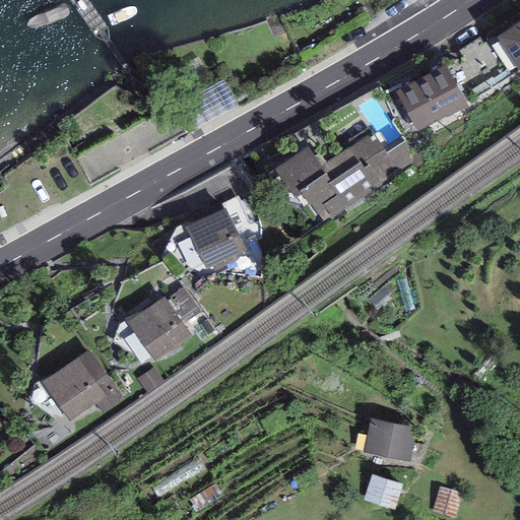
[(519,22),(497,38),(519,74),(519,73),(519,22)]
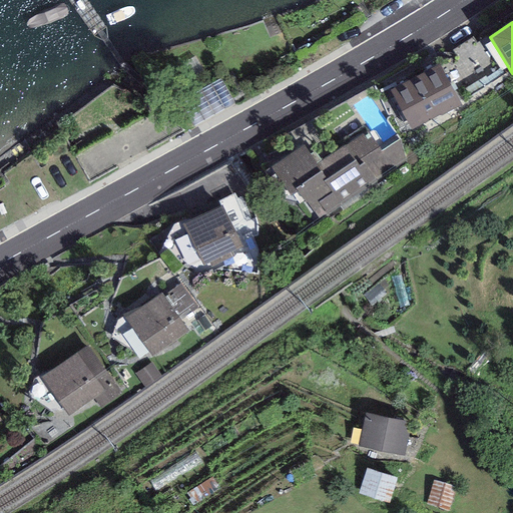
[(439,64),(390,90),(412,130),(441,115),(441,116),(461,105),(439,64)]
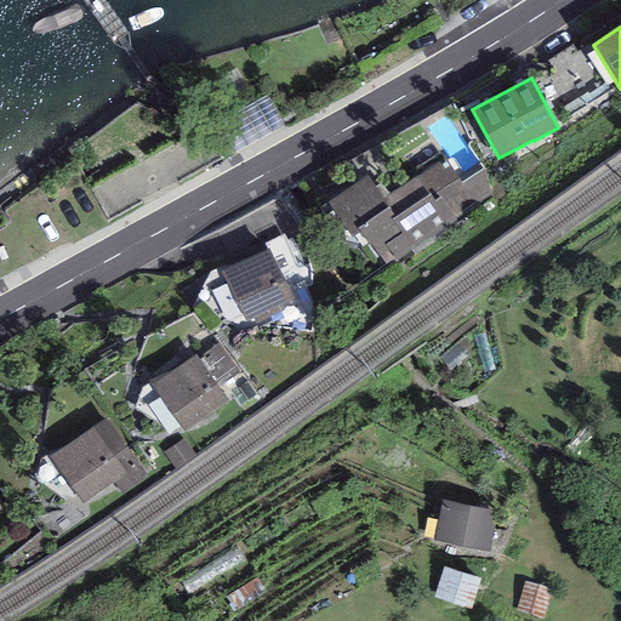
[(366,176),(328,203),(352,238),(360,232),(385,266),(397,258),(397,260),(495,192),(479,169),(466,177),(460,167),(454,171),(449,165),(444,169),(438,163),(382,198),(366,176)]
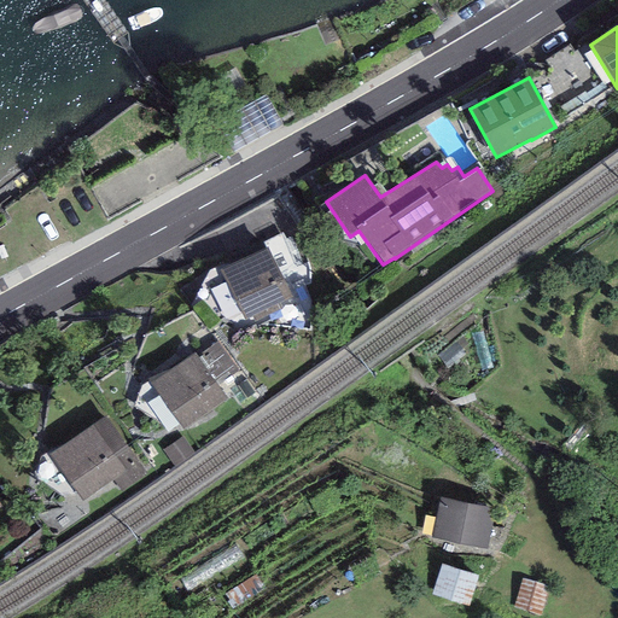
[(267,249),(220,270),(244,321),(251,318),(257,330),(283,318),(275,304),(290,298),(267,249)]
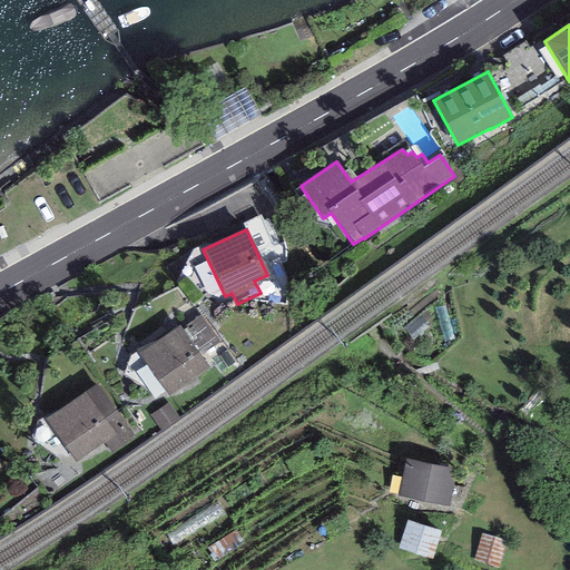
[(200,315),(180,328),(200,356),(219,343),(200,315)]
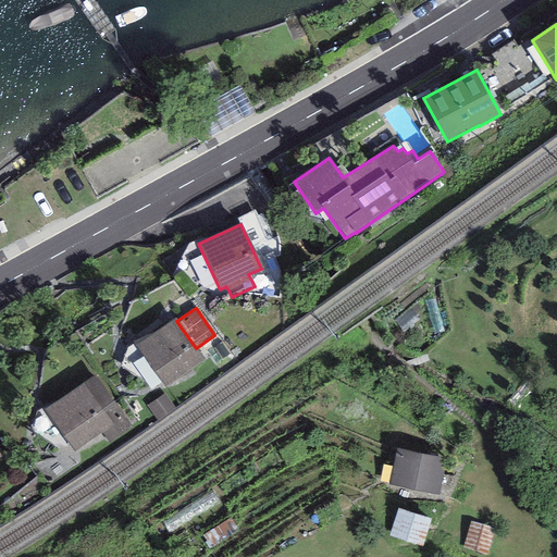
[(174,319),(137,346),(166,386),(205,359),(196,348),(176,321),(174,319)]
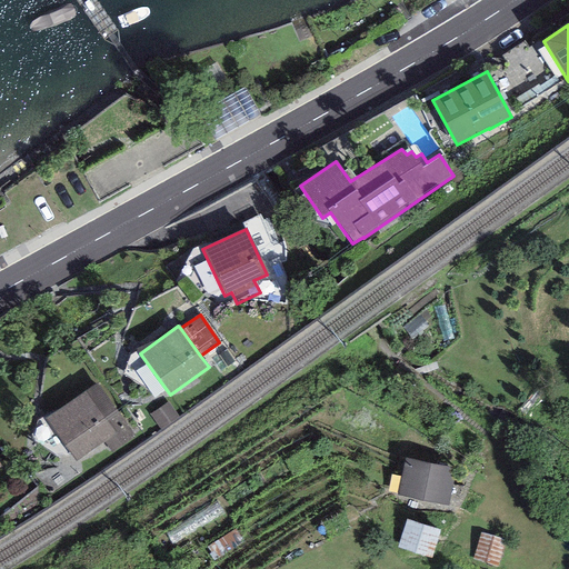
[(98,382),(47,418),(76,460),(127,425),(98,382)]
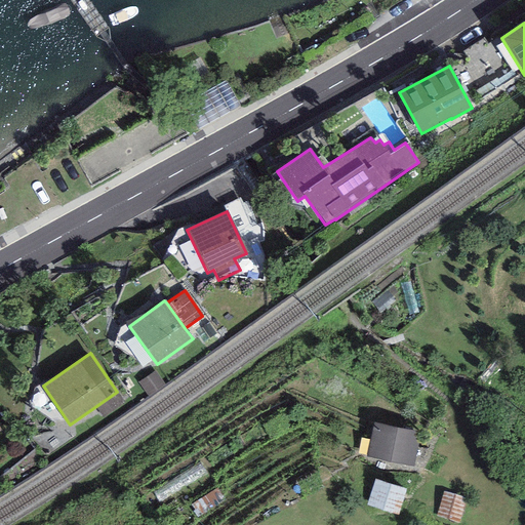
[(419,431),(373,422),(367,456),(414,465),(419,431)]
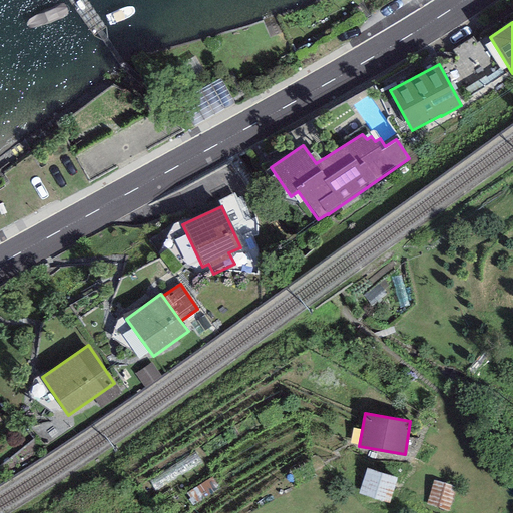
[(397,478),(365,468),(357,494),(388,504),(397,478)]
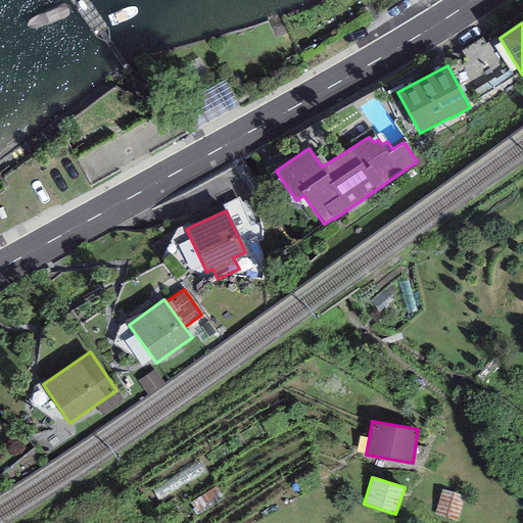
[(465,496),(442,489),(434,515),(457,522),(465,496)]
